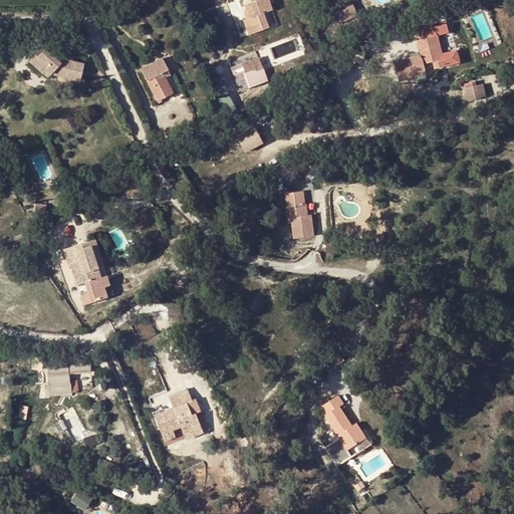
[(245,23),(249,35),(268,28),(263,14),(272,10),(267,0),(259,0),(245,5),(250,18),(246,20),(247,22),(245,23)]
